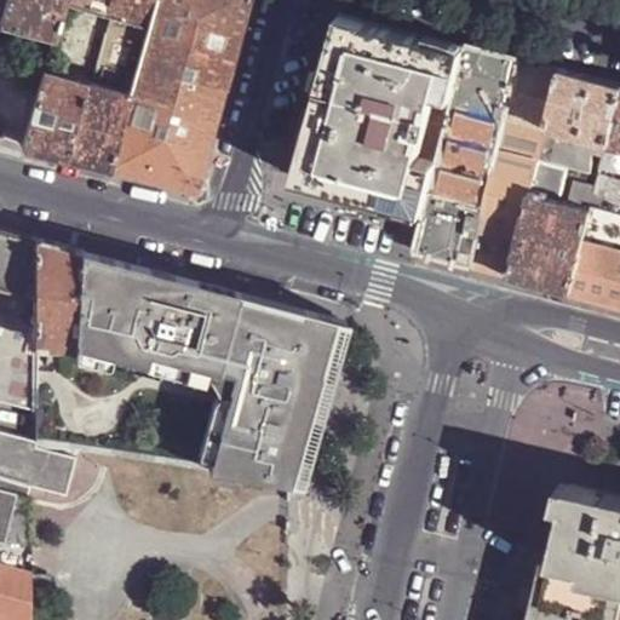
[(5,0),(5,4),(0,19),(53,33),(62,1),(62,0),(5,0)]
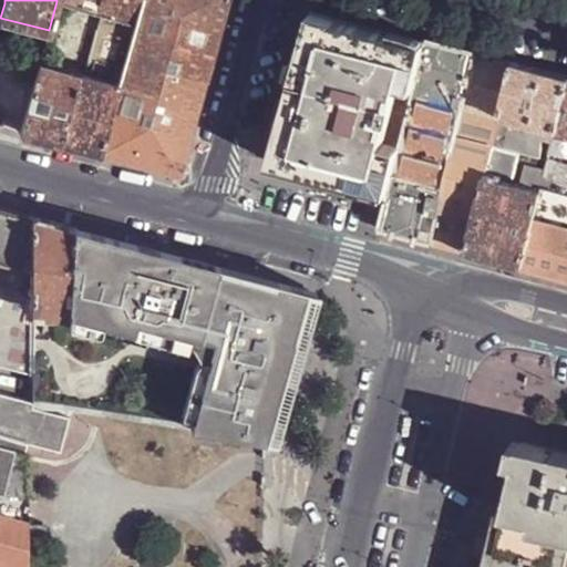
[(57,0),(57,1),(101,14),(135,24),(142,0),(57,0)]
